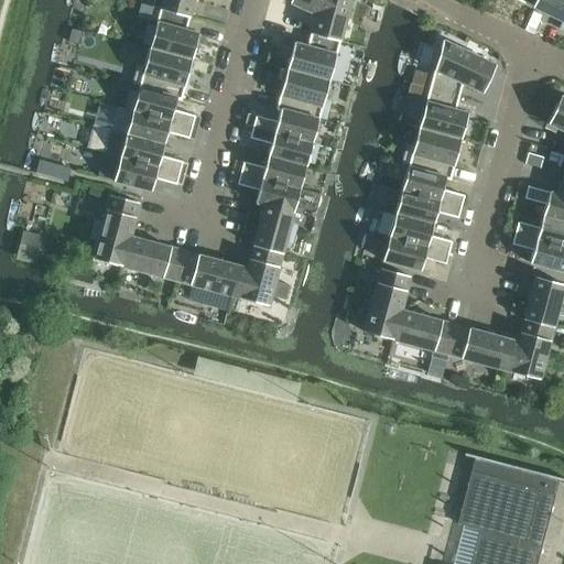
[(162,0),(160,9),(190,17),(194,0),(162,0)]
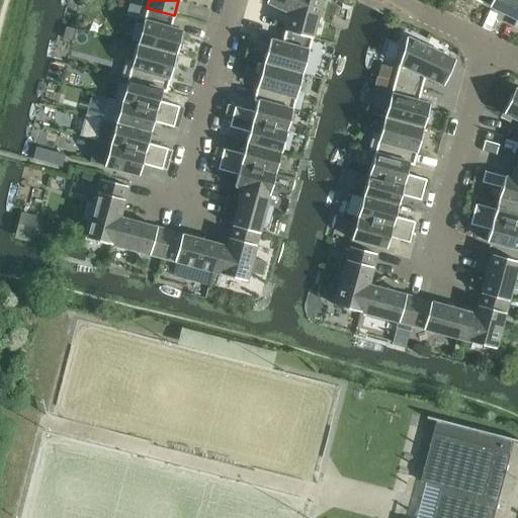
[(285,30),(313,37),(322,0),(267,0),(266,3),(289,14),(285,30)]
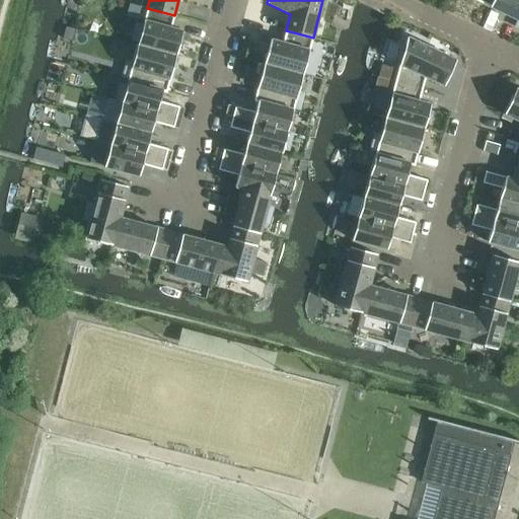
[(518,0),(493,0),(491,7),(517,20),(514,26),(518,28),(518,0)]
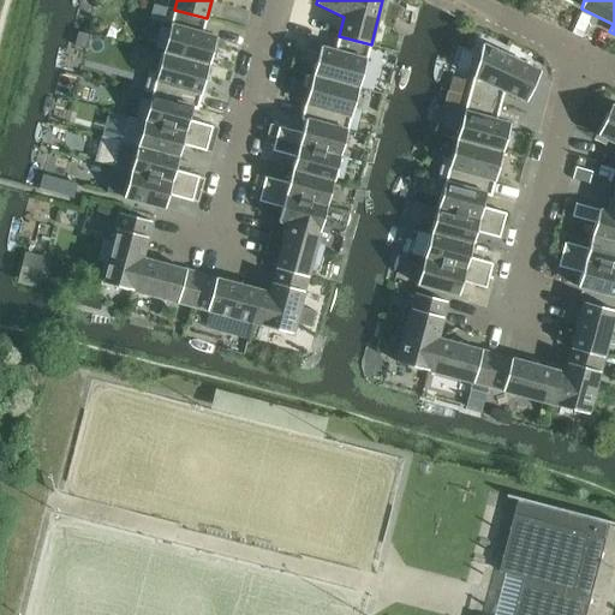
[(163,53),(209,66),(216,37),(202,34),(207,18),(174,10),(169,30),(162,28),(156,48),(163,49),(163,53)]
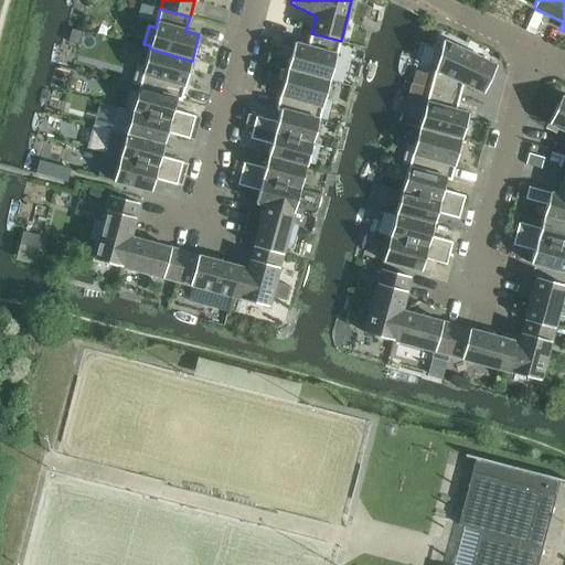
[(68,42),(78,44),(82,32),(72,29),(68,42)]
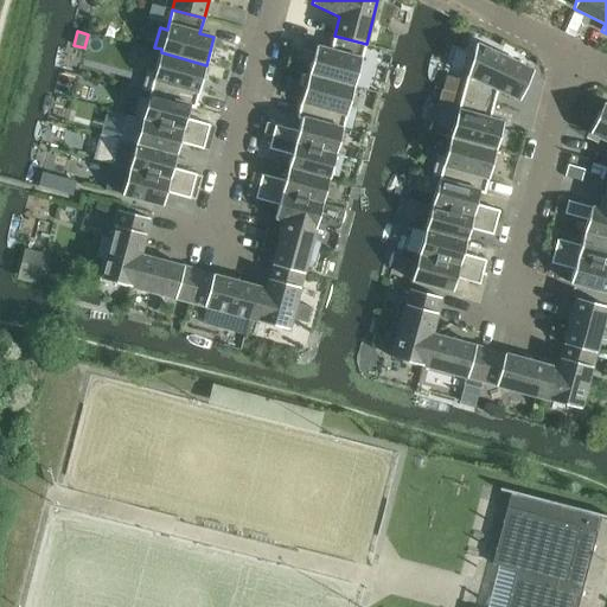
[(366,44),(334,36),(330,51),(317,46),(308,75),(355,87),(366,44)]
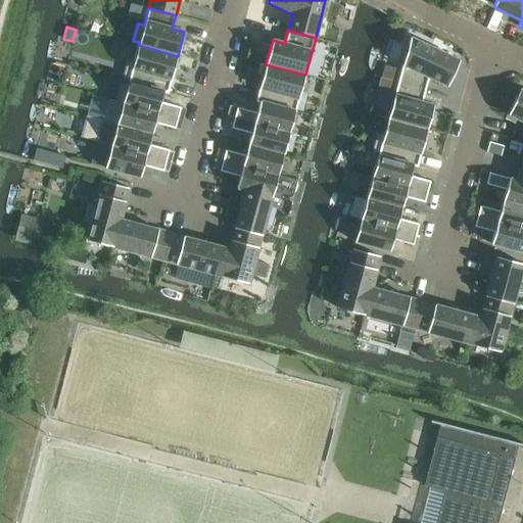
[(397,83),(425,90),(428,78),(447,87),(460,61),(410,38),(397,83)]
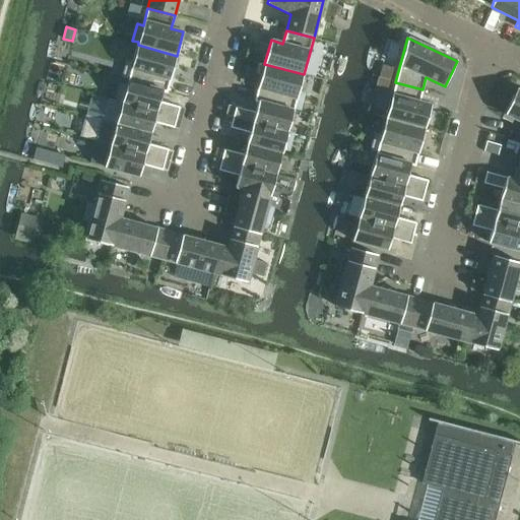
[(177,56),(138,45),(133,62),(127,60),(122,77),(128,79),(128,81),(163,90),(163,92),(167,93),(177,56)]
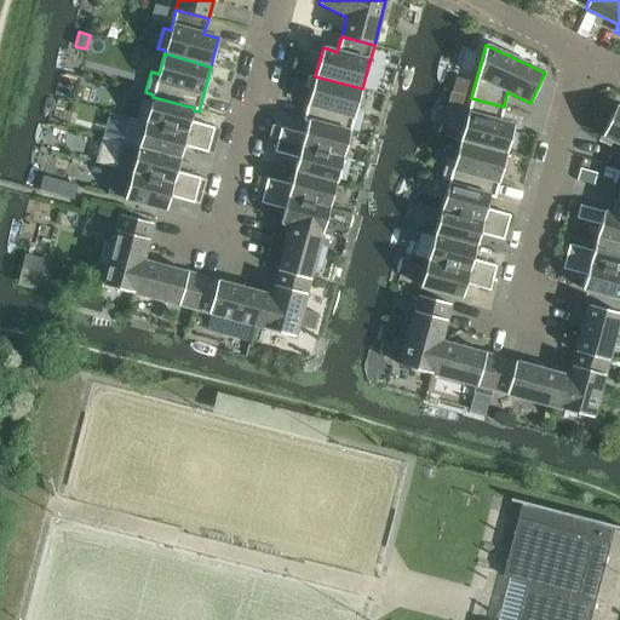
[(362,89),(315,76),(303,121),(308,122),(308,121),(350,132),(351,130),(359,132),(363,112),(356,109),(362,89)]
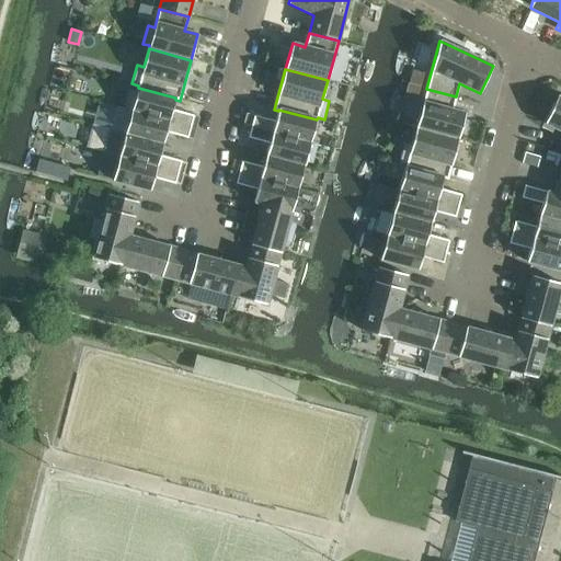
[(125,109),(191,127),(193,121),(194,116),(172,111),(175,100),(175,98),(138,88),(137,92),(130,91),(125,109)]
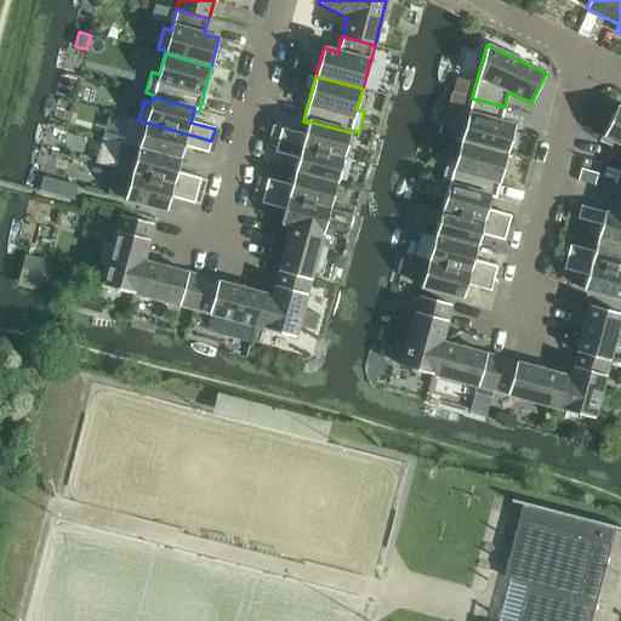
[(461,142),(507,154),(516,125),(501,121),(505,107),(472,98),(461,142)]
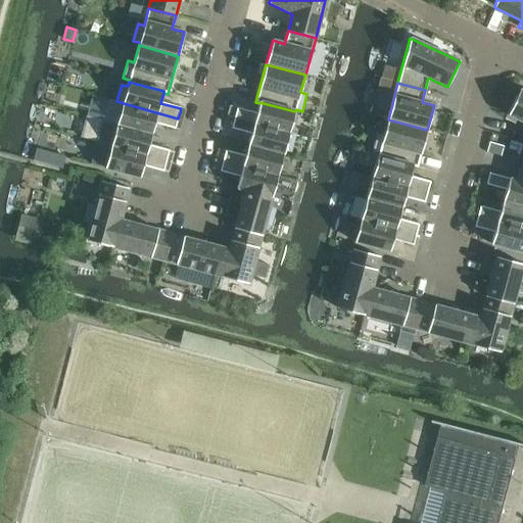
[(522,90),(520,89),(508,114),(522,122),(522,90)]
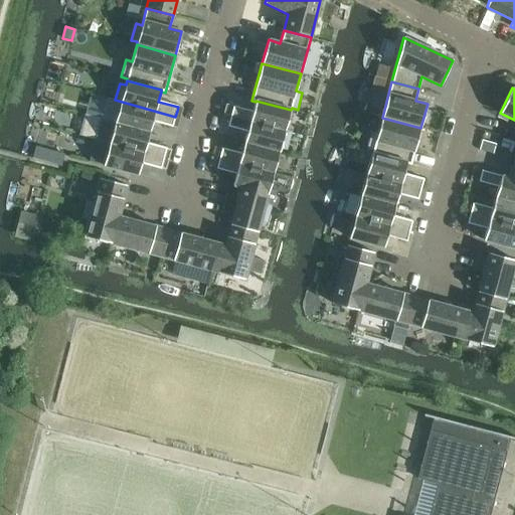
[(116,123),(150,132),(153,122),(172,127),(174,121),(175,117),(115,100),(111,117),(117,119),(116,123)]
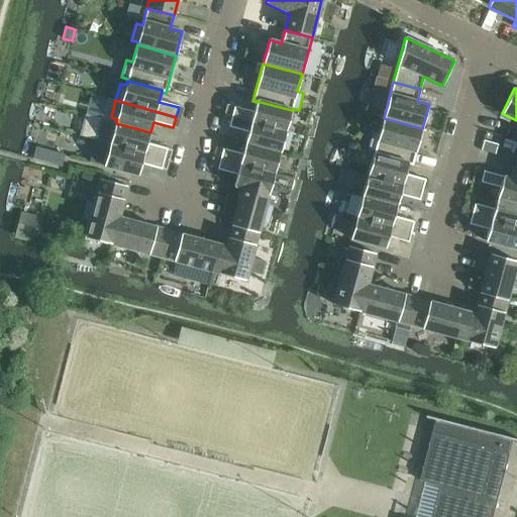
[(286,131),(287,131),(292,110),(256,101),(256,102),(253,112),(234,106),(231,116),(286,131)]
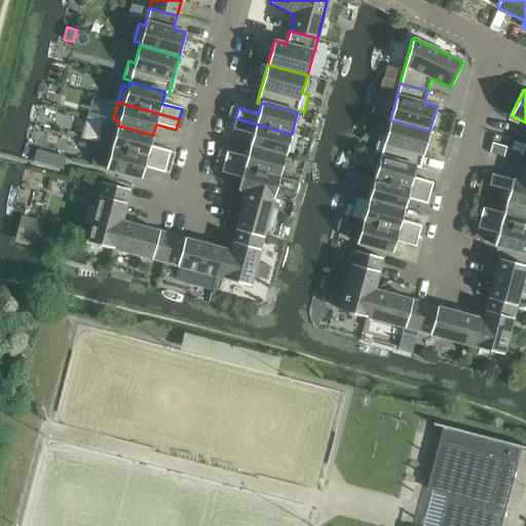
[(235,118),(238,108),(231,107),(228,116),(235,118)]
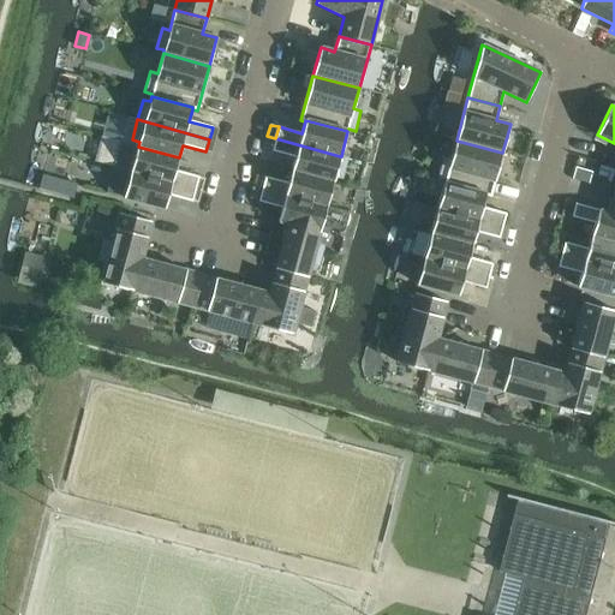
[(292,171),(334,181),(335,177),(342,179),(348,157),(341,156),(340,156),(275,138),(273,151),(296,157),(292,171)]
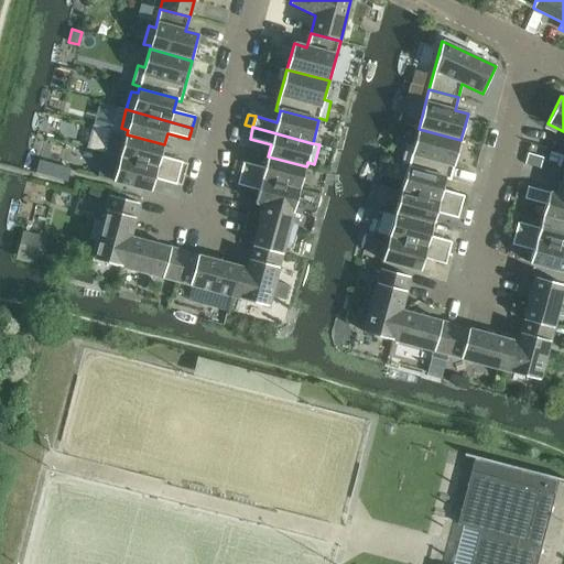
[(408,167),(451,180),(461,140),(419,129),(413,147),(407,145),(402,164),(409,165),(408,167)]
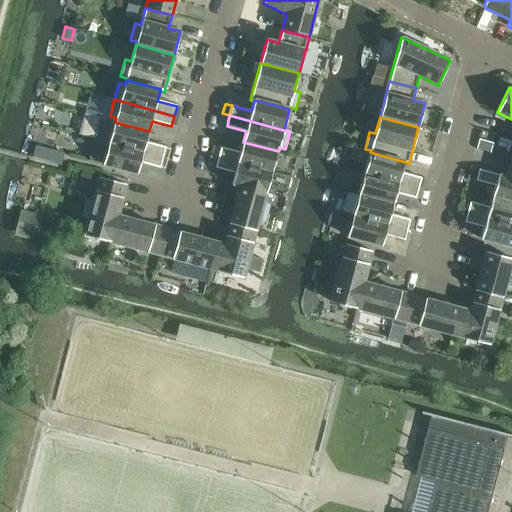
[(103,141),(163,157),(163,156),(165,148),(146,142),(149,131),(115,122),(113,126),(107,124),(103,141)]
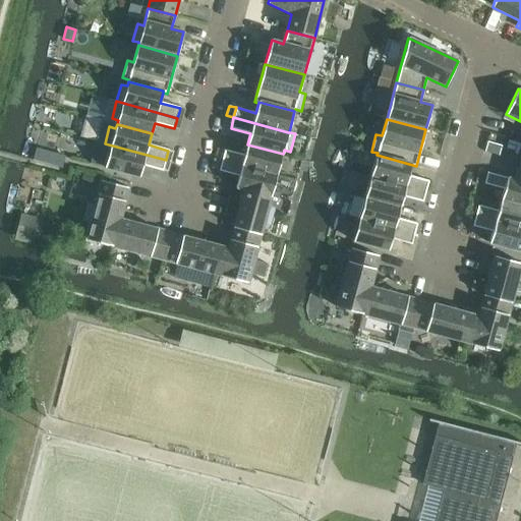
[(485,151),(500,156),(503,146),(488,141),(485,151)]
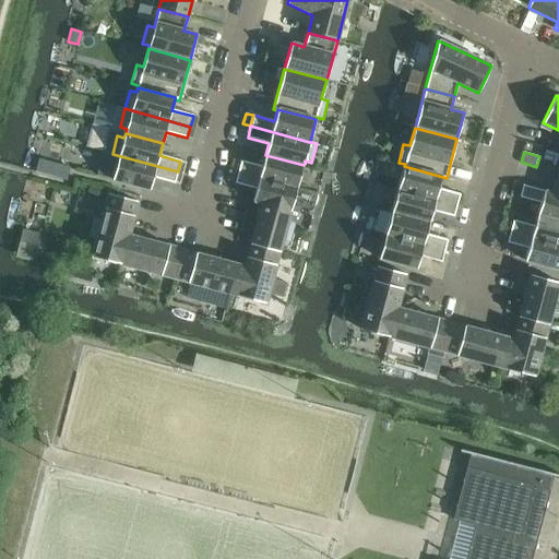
[(113,180),(150,190),(153,178),(175,183),(177,174),(178,171),(113,154),(107,173),(114,175),(113,180)]
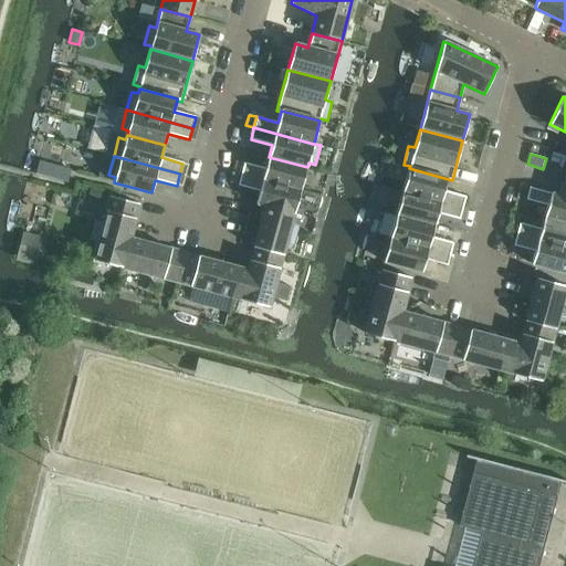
[(241,174),(301,190),(307,167),(269,157),(265,169),(244,163),(241,174)]
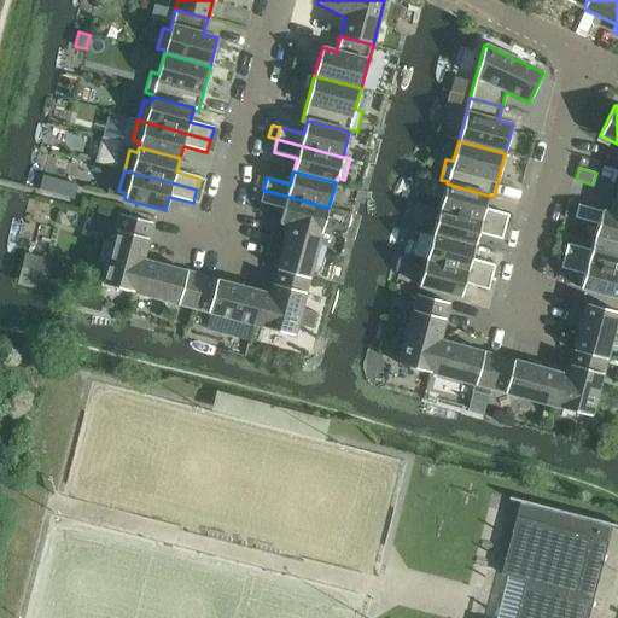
[(74,199),(77,185),(52,178),(47,192),(74,199)]
